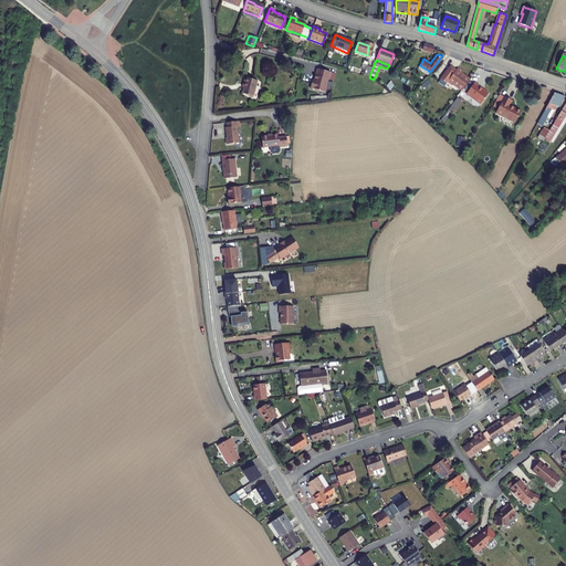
[(373,67),(366,65),(363,75),(367,76),(369,77),(373,67)]
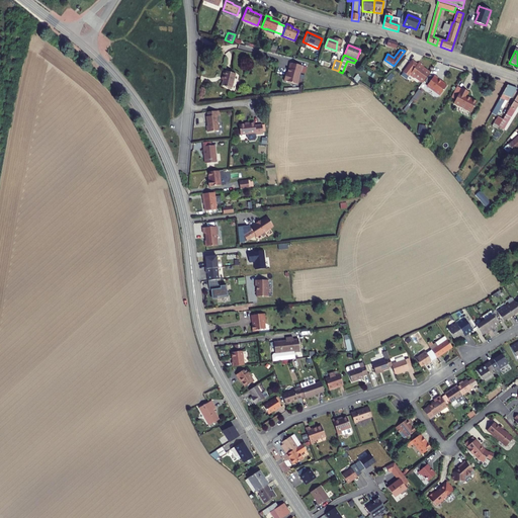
[(410,62),(402,72),(408,76),(409,74),(413,78),(414,76),(422,82),(429,73),(425,69),(426,68),(422,66),(423,65),(419,62),(417,62),(415,66),(410,62)]
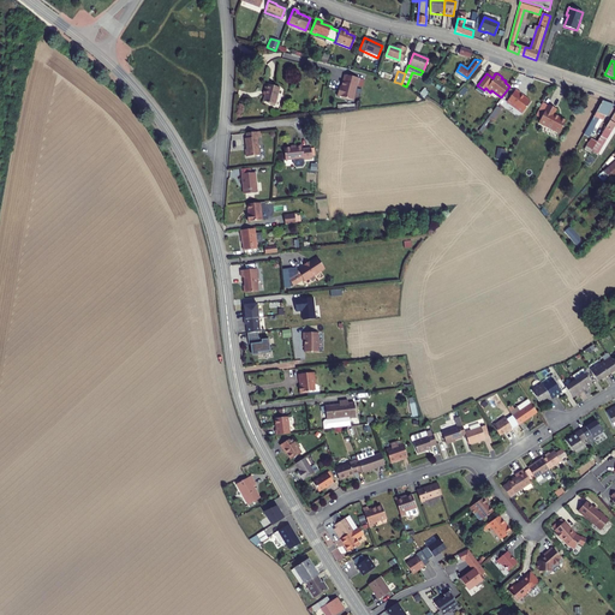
[(357,78),(342,75),(341,82),(340,82),(339,89),(336,89),(335,96),(351,100),(354,85),(356,85),(357,78)]
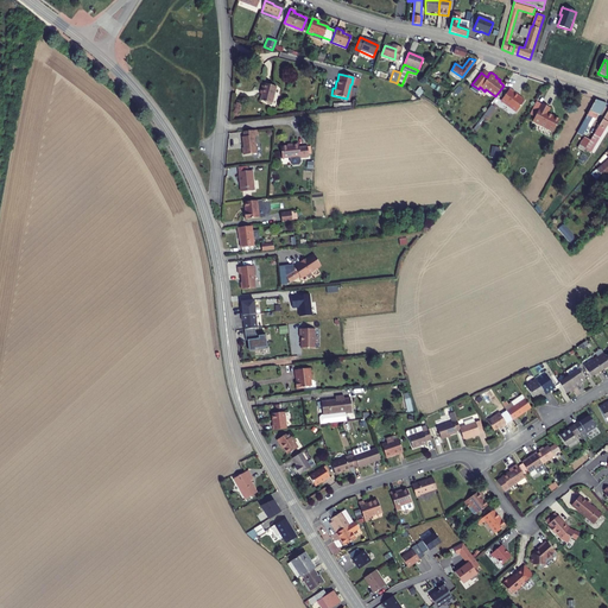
[(259,81),(257,89),(259,89),(257,99),(268,102),(273,84),(259,81)]
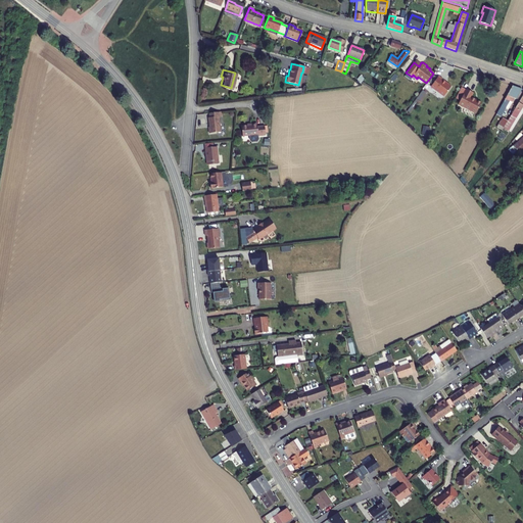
[(438,76),(430,86),(443,96),(450,87),(441,80),(442,79),(438,76)]
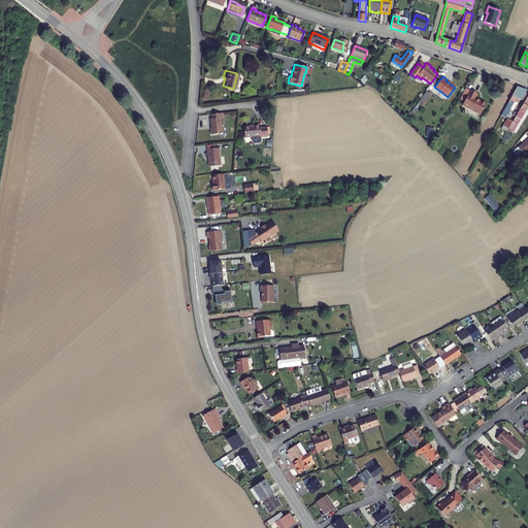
[(518,86),(501,114),(504,117),(512,102),(514,102),(516,97),(519,99),(524,89),(518,86)]
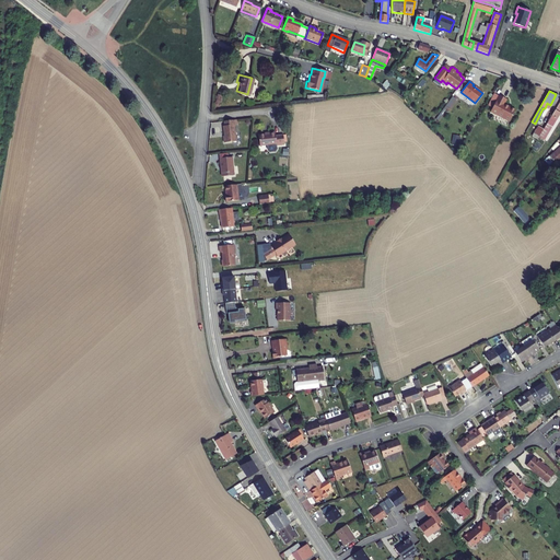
[(506,98),(499,95),(490,112),(509,121),(515,109),(503,104),(506,98)]
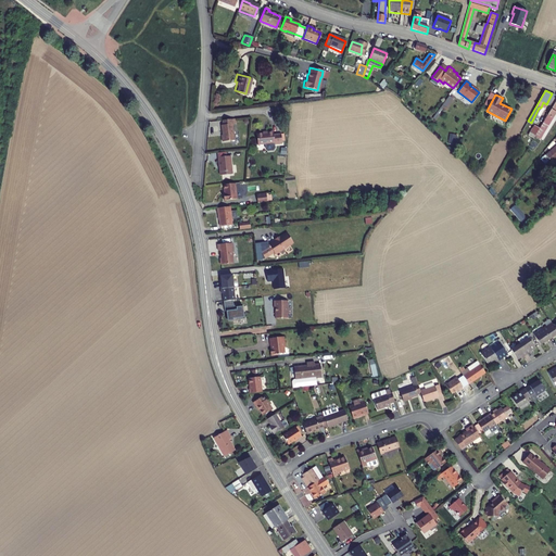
[(232,117),(219,118),(219,123),(218,123),(219,133),(218,133),(219,139),(231,138),(229,122),(232,122),(232,117)]
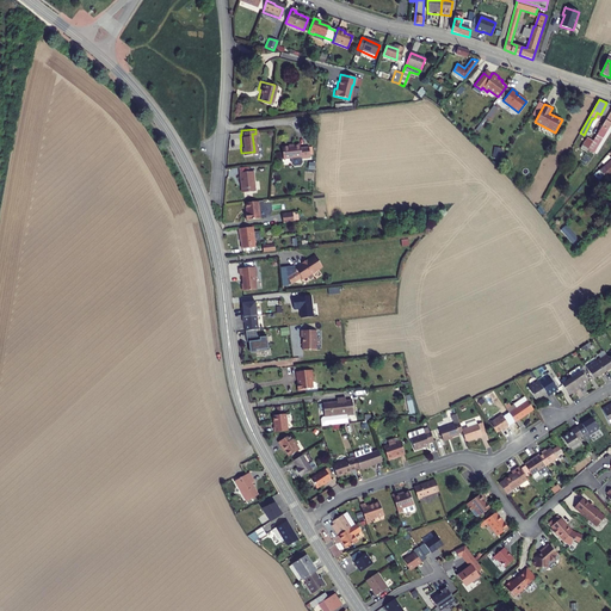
[(592,141),(587,137),(580,148),(586,150),(592,141)]
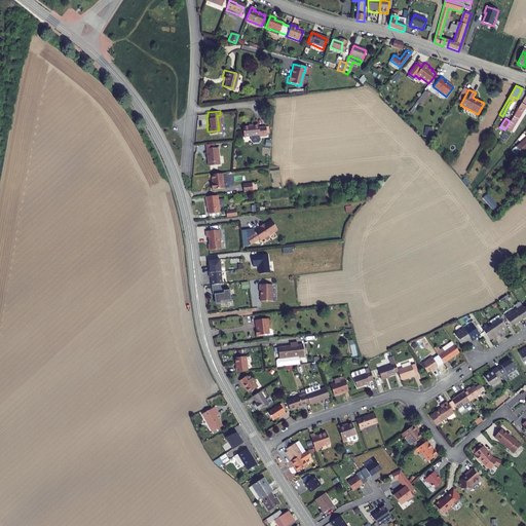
[(252,122),(242,123),(243,135),(259,133),(259,135),(267,133),(266,123),(259,124),(258,120),(252,121),(252,122)]
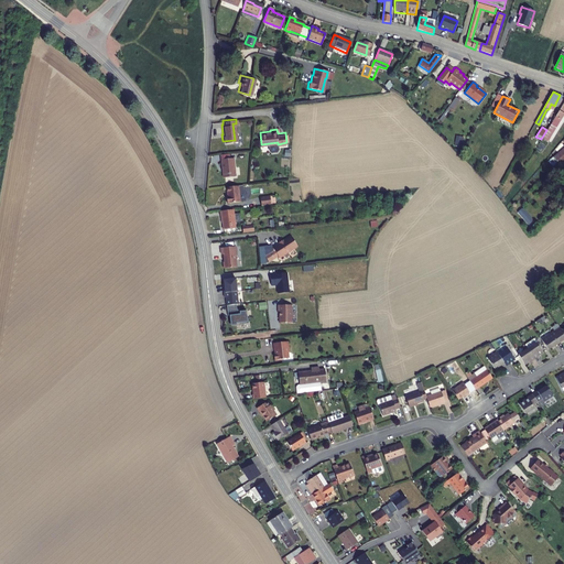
[(563,148),(552,159),(559,165),(563,160),(563,148)]
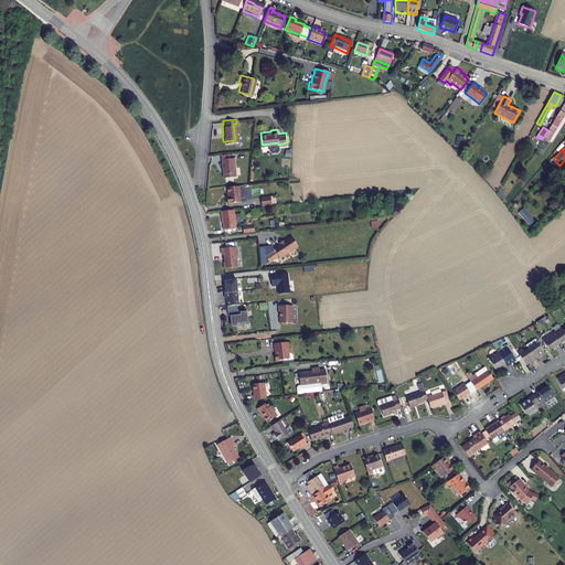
[(227,152),(220,153),(222,176),(234,174),(232,156),(228,157),(227,152)]
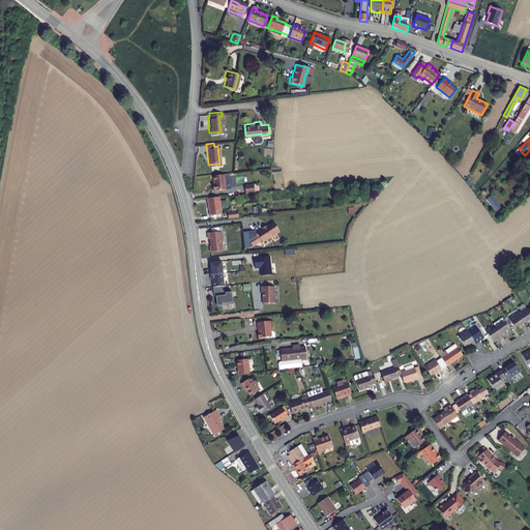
[(209,183),(209,189),(222,188),(221,173),(209,175),(210,183),(209,183)]
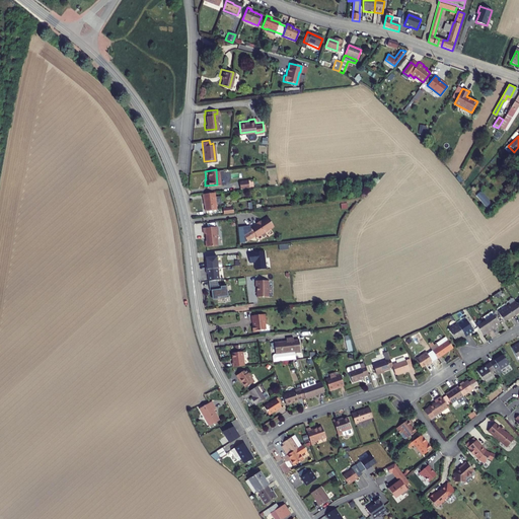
[(244,179),(236,180),(237,189),(245,188),(244,179)]
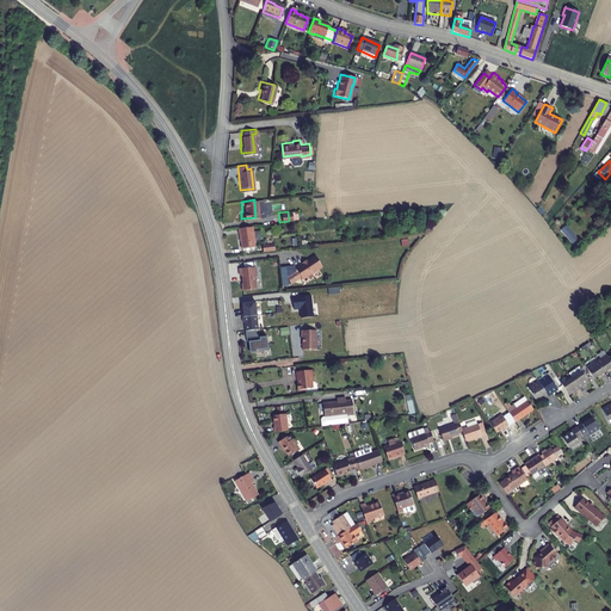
[(234,227),(235,233),(236,233),(238,247),(251,246),(248,226),(234,227)]
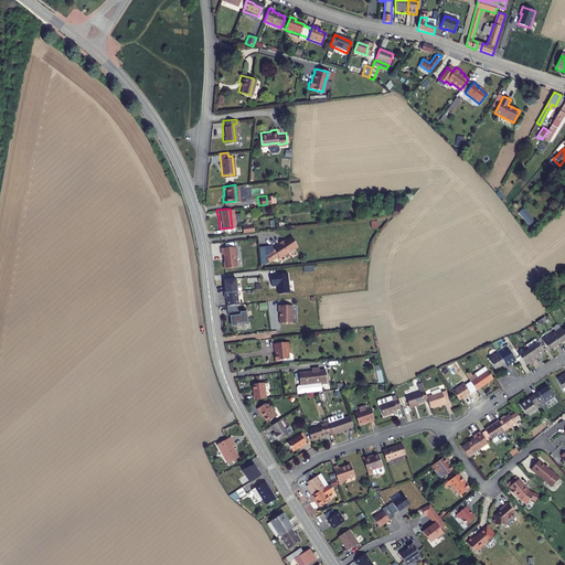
[(529,226),(534,222),(524,209),(519,213),(529,226)]
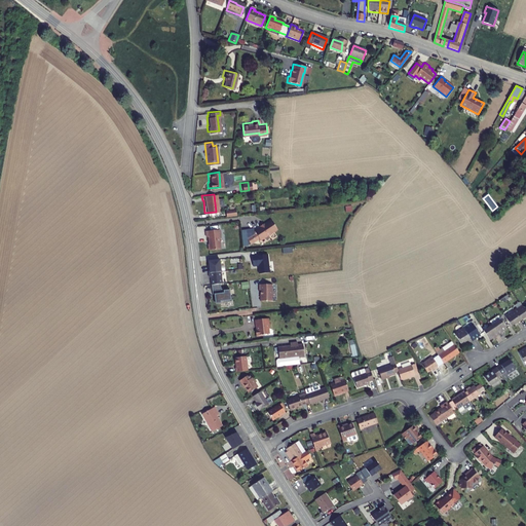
[(257,225),(258,226),(251,231),(251,232),(255,238),(256,239),(274,228),(268,219),(261,224),(260,222),(257,225)]
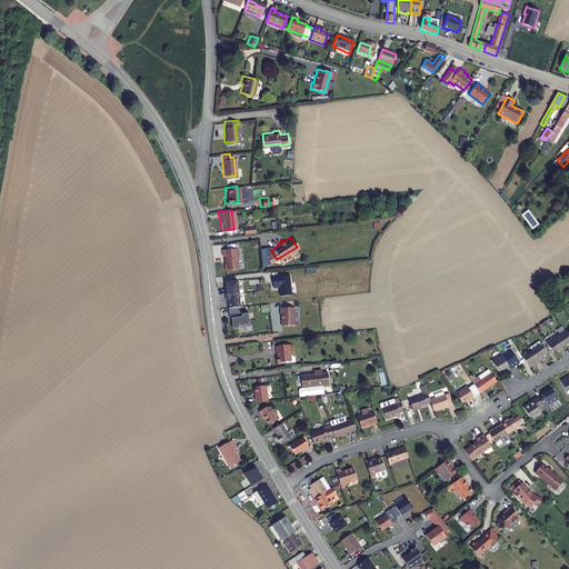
[(235,247),(219,249),(220,256),(222,256),(223,263),(222,263),(223,270),(236,268),(235,257),(236,257),(235,247)]
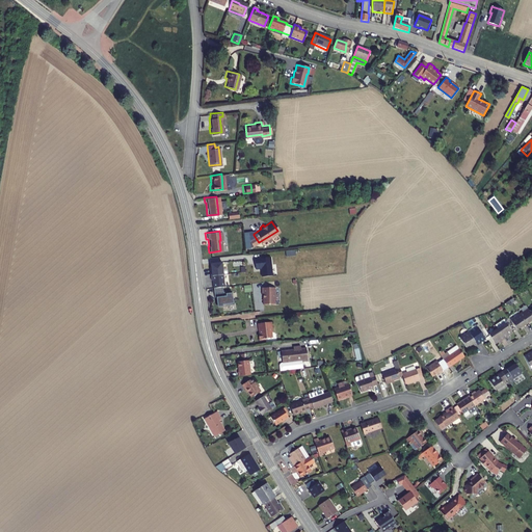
[(247,248),(258,241),(254,234),(253,231),(245,232),(247,248)]
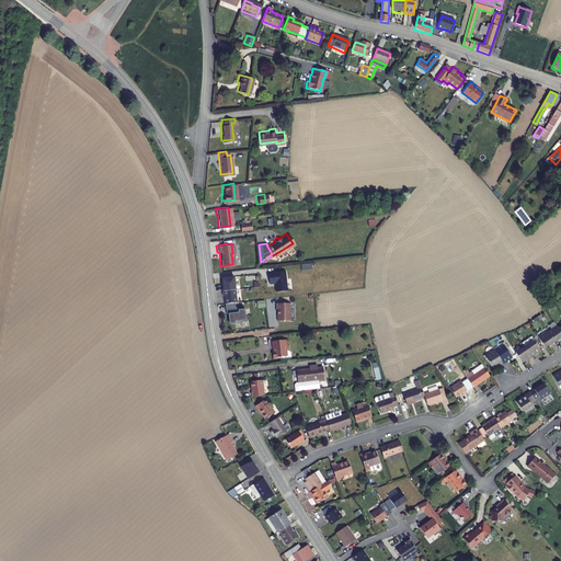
[(286,270),(270,271),(271,282),(277,282),(277,290),(288,289),(286,270)]
